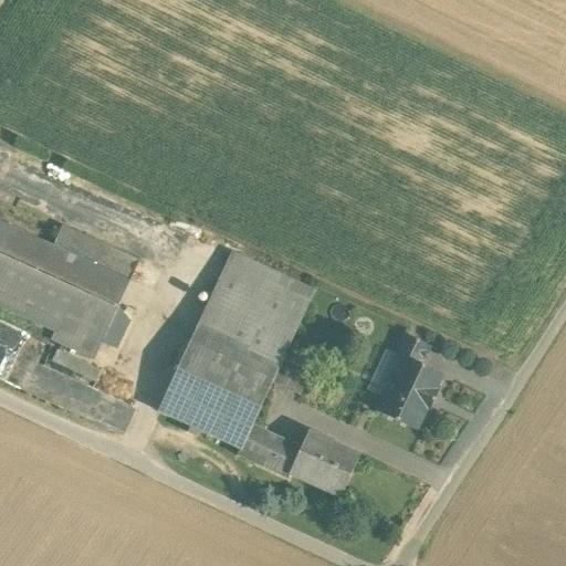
[(94,265),(7,226),(0,239),(0,304),(56,331),(52,338),(93,357),(128,282),(94,265)]
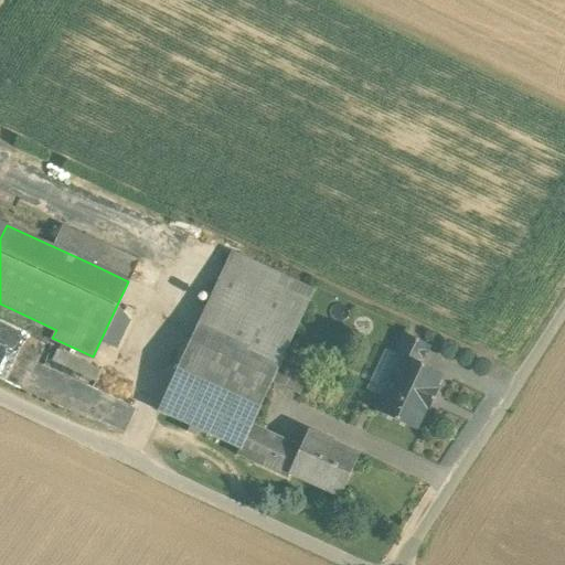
[(137,262),(102,245),(94,265),(128,281),(137,262)]
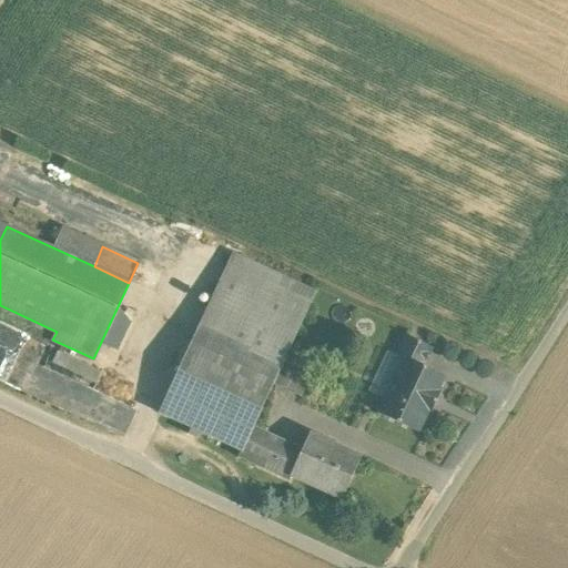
[(315,293),(231,254),(196,330),(280,368),(285,357),(315,293)]
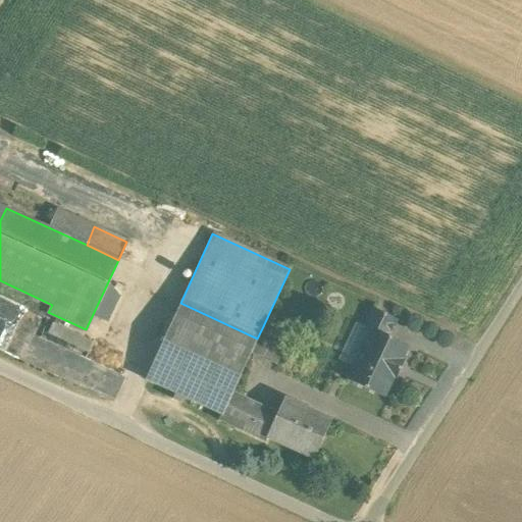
[(257,338),(180,303),(160,347),(238,382),(251,354),(257,338)]
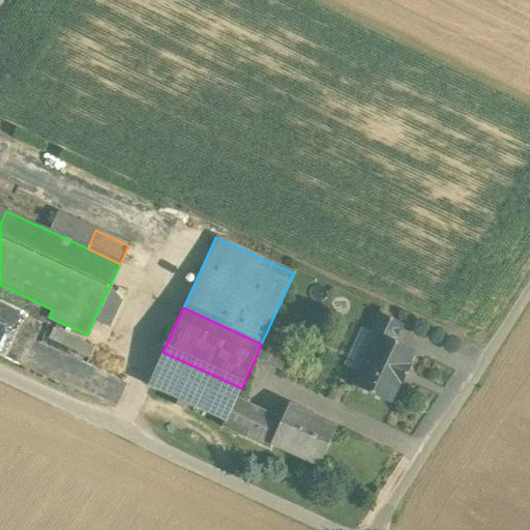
[(403,325),(378,314),(370,332),(376,334),(377,333),(394,343),(403,325)]
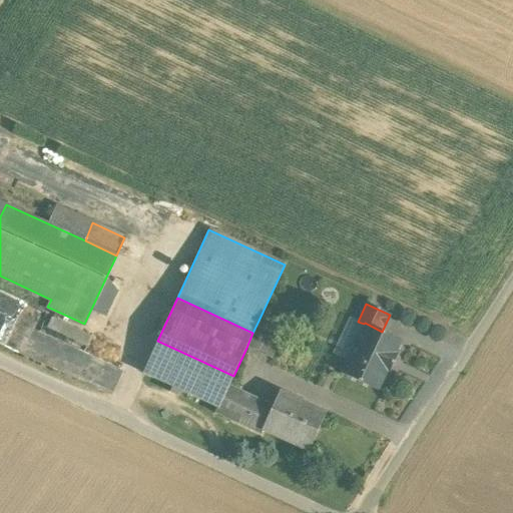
[(282,334),(258,323),(252,333),(246,348),(271,359),(282,334)]
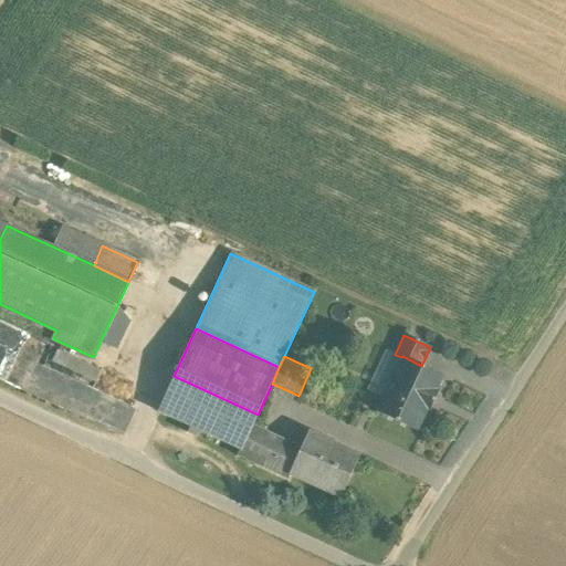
[(421,366),(402,356),(401,357),(376,412),(417,431),(427,409),(429,410),(438,391),(436,390),(442,376),(421,366)]
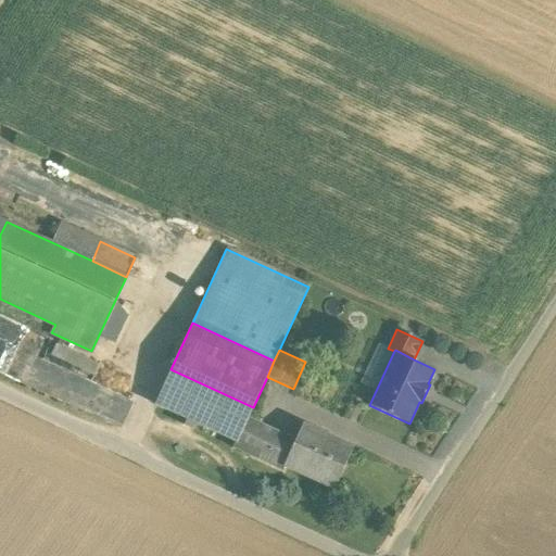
[(96,369),(54,351),(49,363),(90,381),(96,369)]
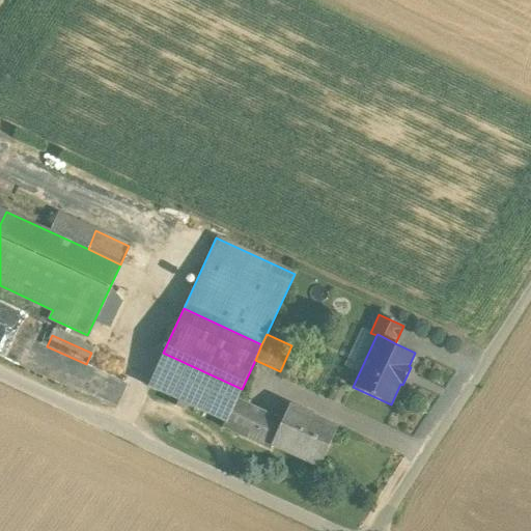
[(242,389),(163,353),(147,387),(177,401),(175,407),(184,411),(187,404),(224,422),(222,428),(223,428),(233,407),(236,398),(242,389)]
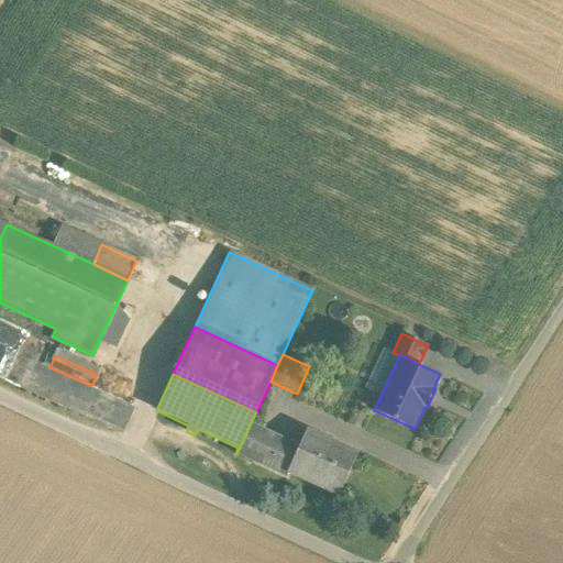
[(262,428),(251,422),(247,431),(258,435),(262,428)]
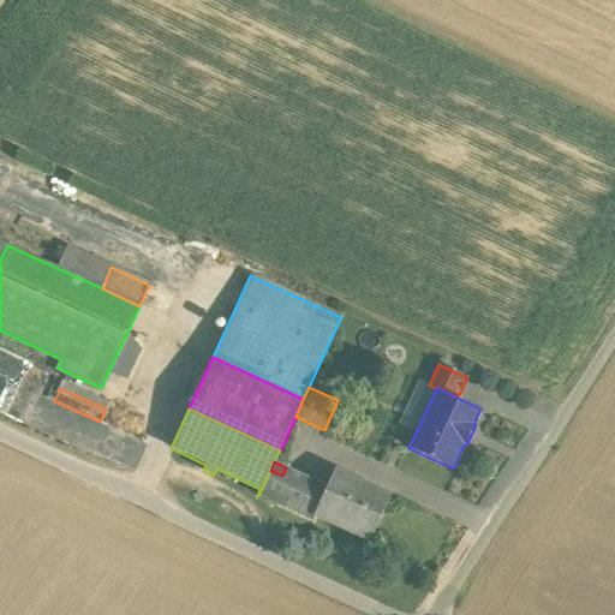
[(387,495),(334,470),(322,495),(311,521),(315,515),(369,539),(381,514),(378,514),(387,495)]
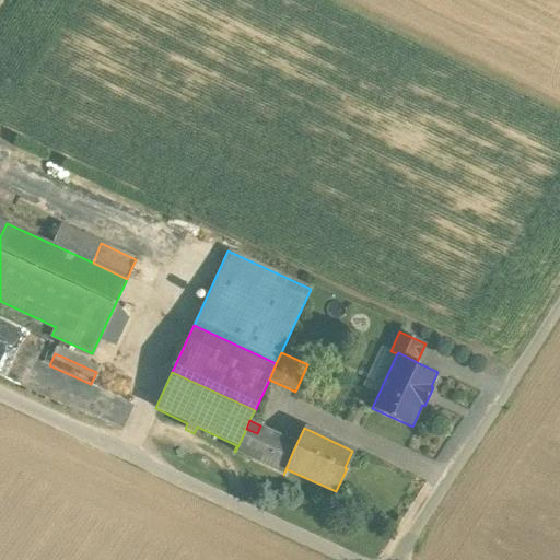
[(257,433),(246,429),(235,452),(283,475),(293,451),(257,433)]
